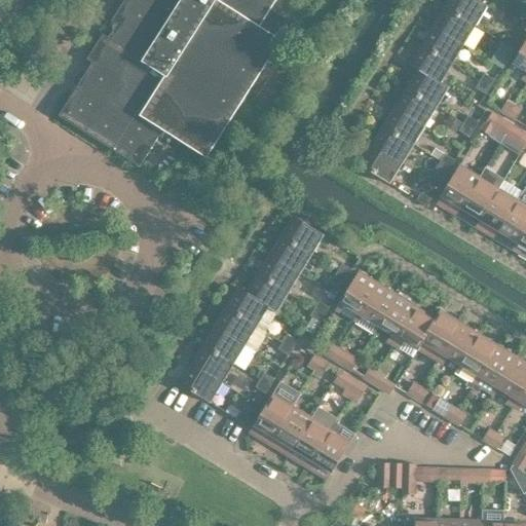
[(288,28),(291,25),(269,10),(275,0),(123,0),(115,14),(109,25),(113,28),(107,39),(102,35),(85,61),(91,64),(67,102),(58,117),(138,168),(139,167),(161,132),(188,149),(204,159),(205,158),(208,155),(247,95),(288,28)]
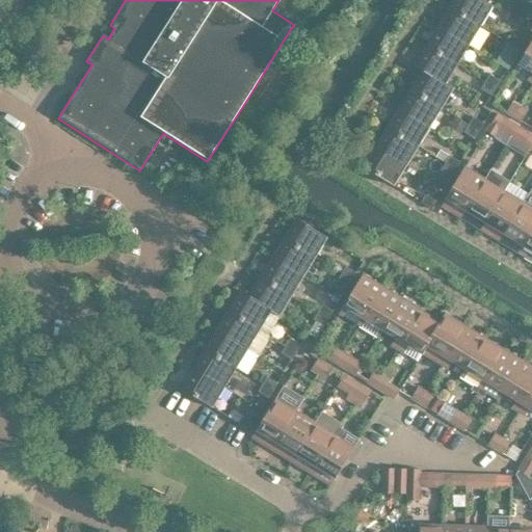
[(454,0),(449,9),(479,28),(491,7),(479,0),(454,0)]
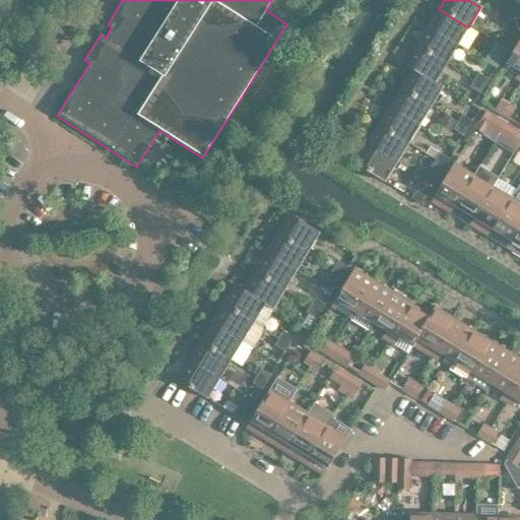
[(457,46),(468,27),(439,9),(428,28),(457,46)]
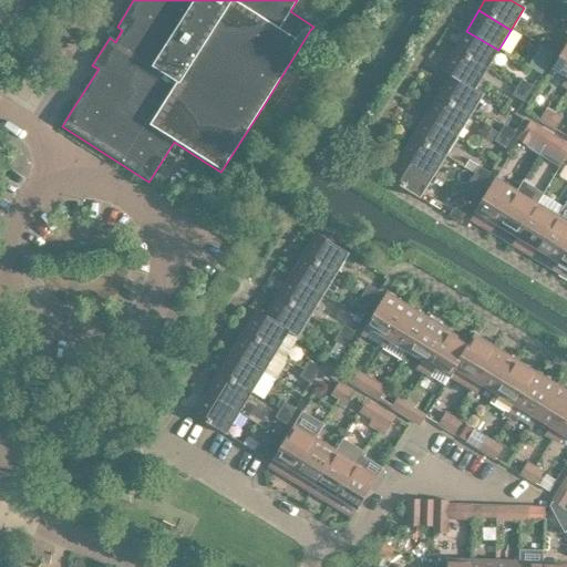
[(486,71),(498,50),(466,31),(454,51),(486,71)]
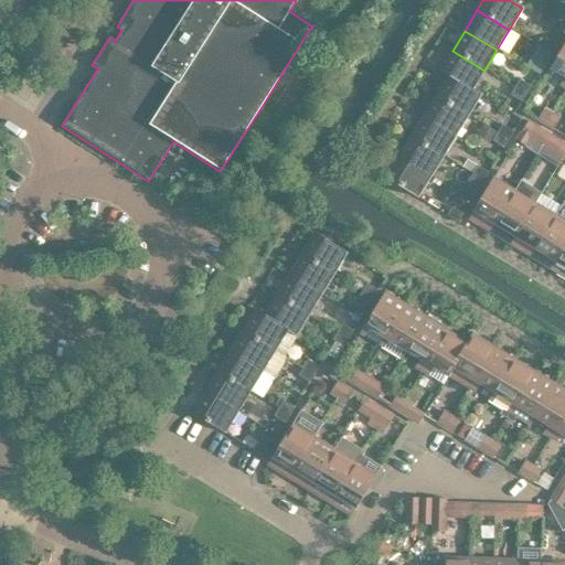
[(543,40),(539,48),(551,54),(555,46),(543,40)]
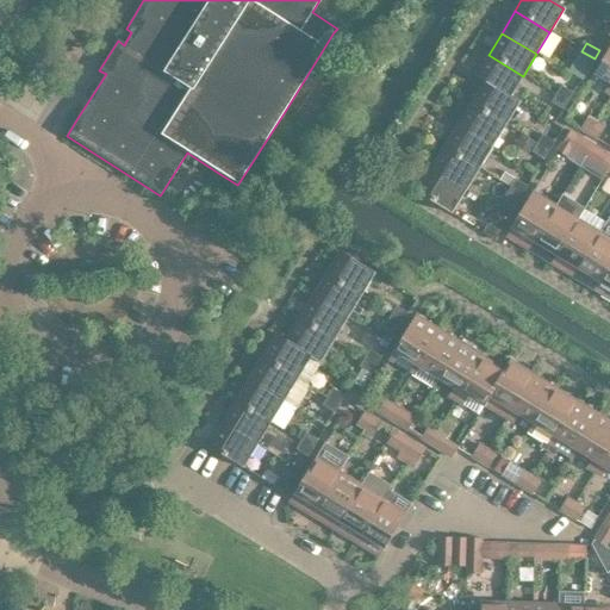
[(609,98),(609,47),(592,76),(609,87),(604,95),(609,99),(609,98)]
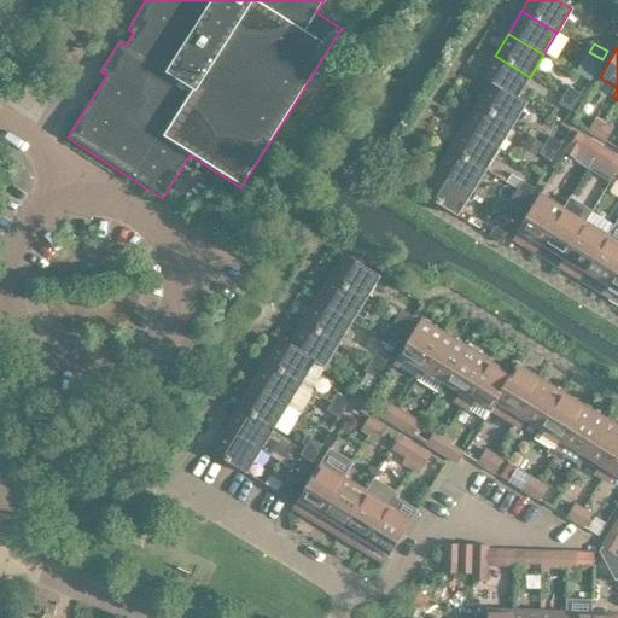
[(589,52),(575,75),(588,82),(602,59),(589,52)]
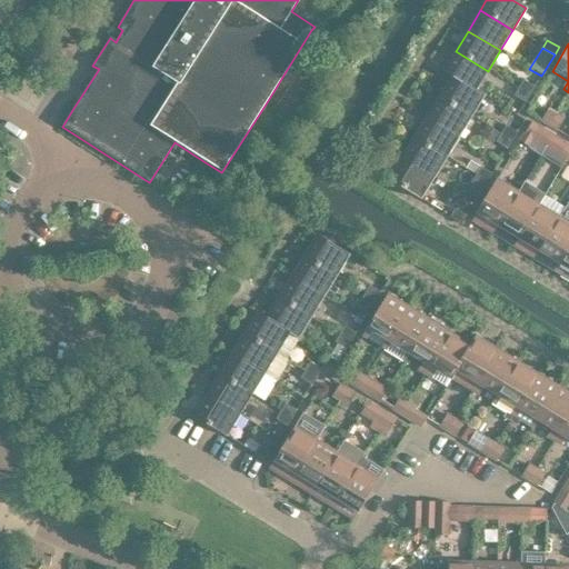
[(456,51),(442,72),(475,91),(488,71),(456,51)]
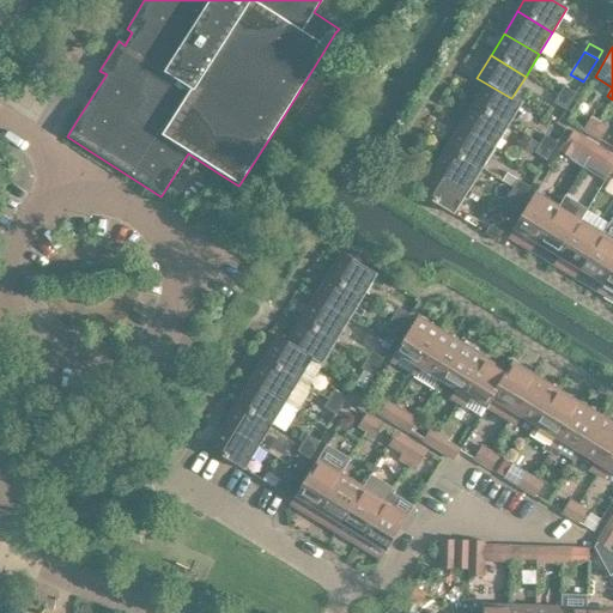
[(522,104),(511,98),(477,78),(477,79),(486,85),(473,105),(508,127),(522,104)]
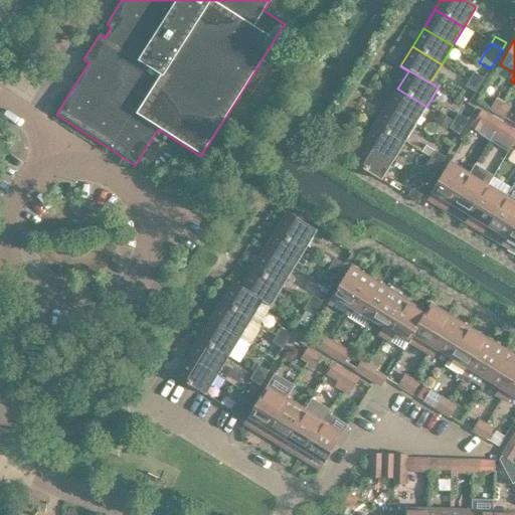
[(473,73),(469,80),(479,87),(483,79),(473,73)]
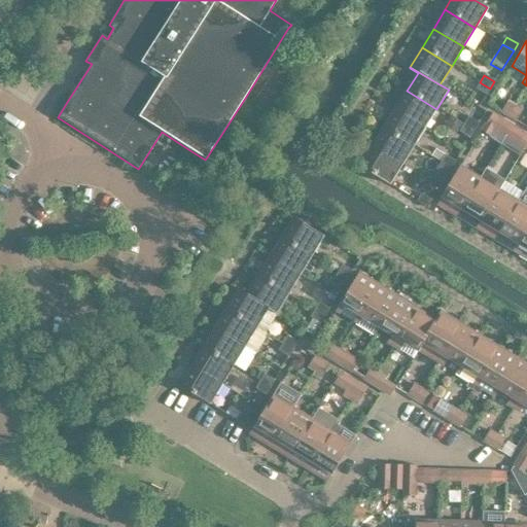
[(480,82),(475,90),(486,96),(490,89),(480,82)]
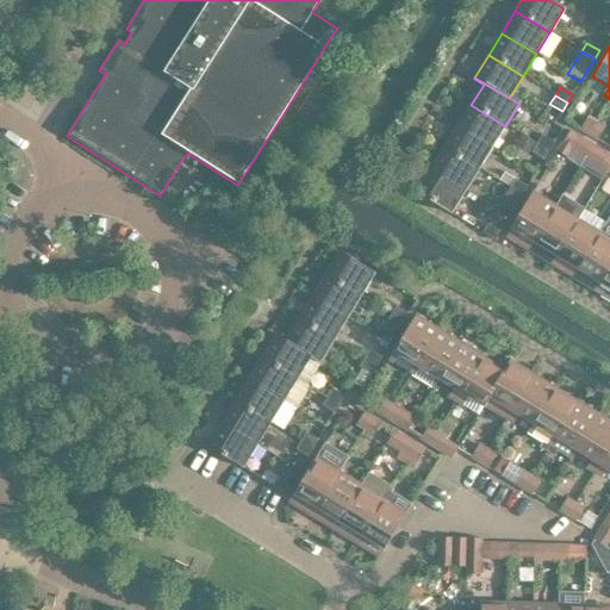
[(471,105),(458,128),(492,149),(505,126),(471,105)]
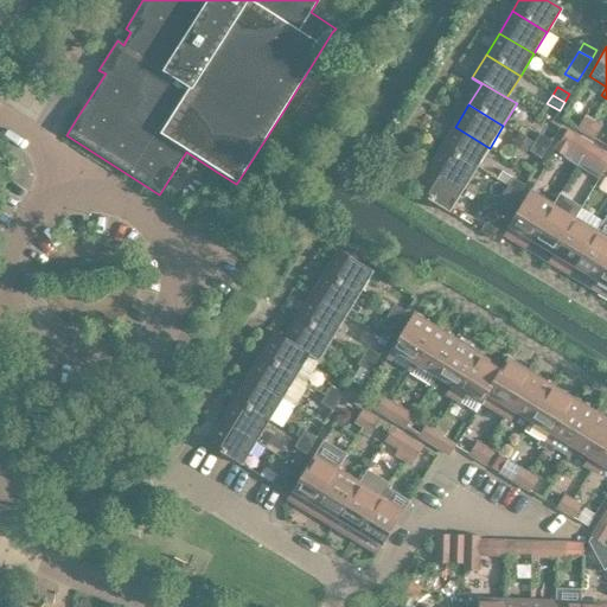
[(583,136),(593,121),(583,116),(575,131),(583,136)]
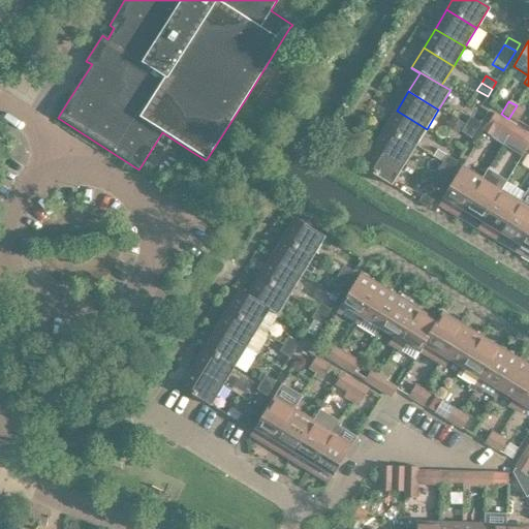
[(524,111),(517,105),(508,119),(516,123),(524,111)]
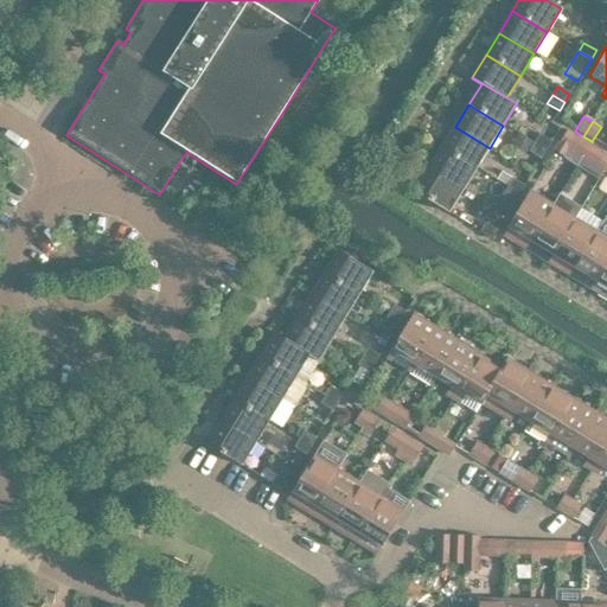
[(475,170),(490,148),(455,127),(442,149),(475,170)]
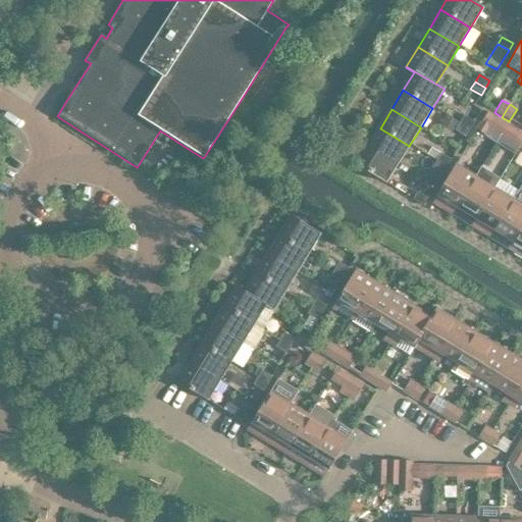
[(487,128),(500,137),(507,124),(487,112),(476,131),(483,135),(487,128)]
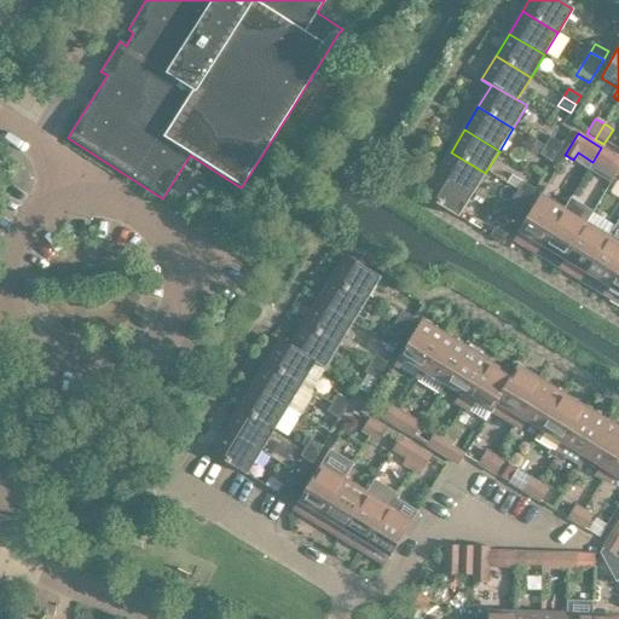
[(530,138),(522,149),(536,157),(542,145),(530,138)]
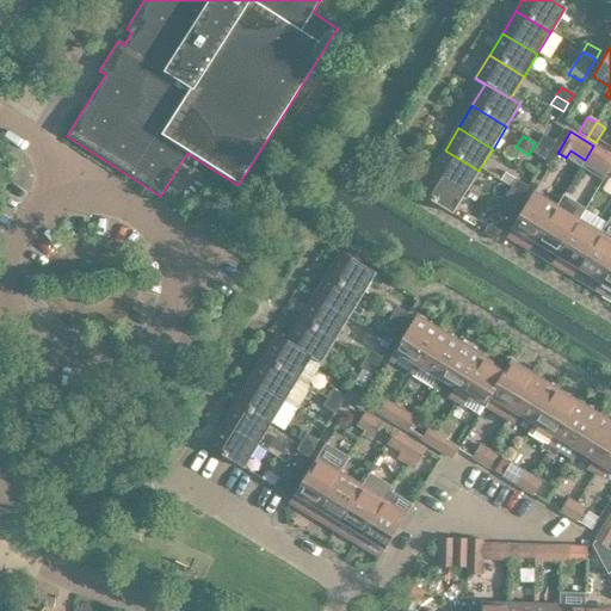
[(542,136),(537,144),(549,153),(554,144),(542,136)]
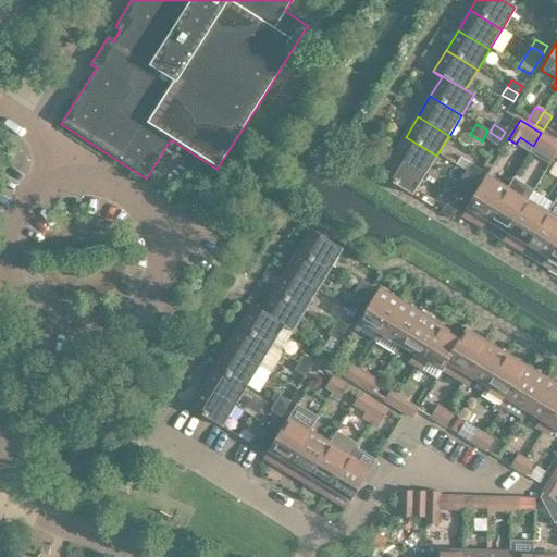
[(490,132),(484,140),(496,147),(500,139),(490,132)]
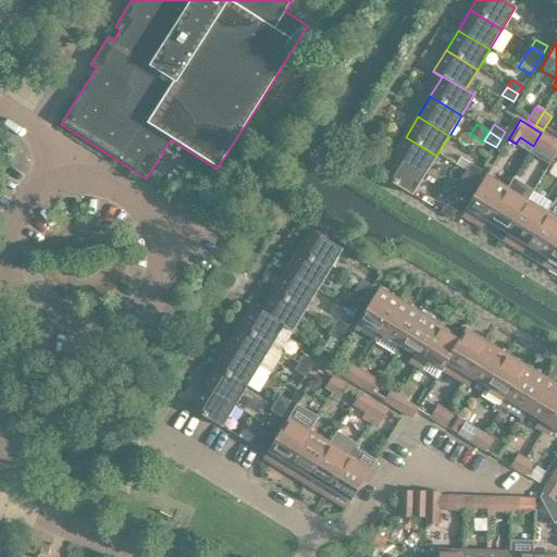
[(556,151),(556,143),(541,133),(533,146),(554,158),(556,151)]
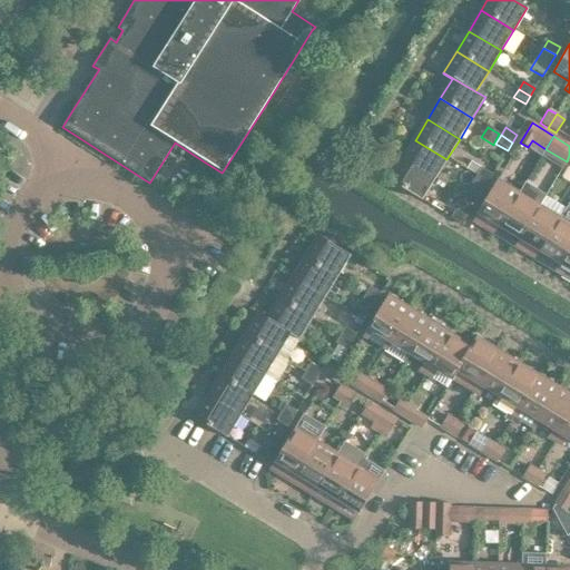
[(434,180),(446,159),(415,140),(402,160),(434,180)]
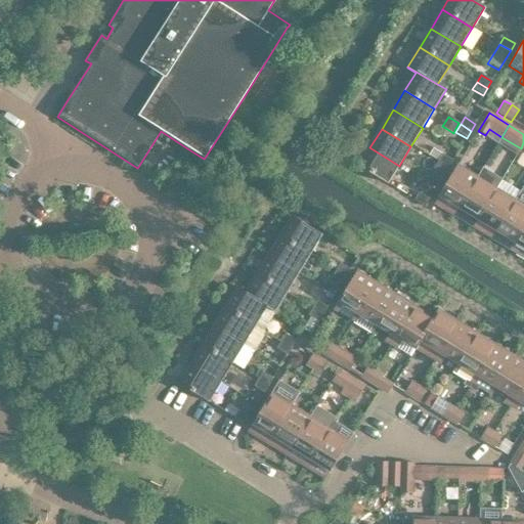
[(369,147),(358,167),(387,185),(399,166),(369,147)]
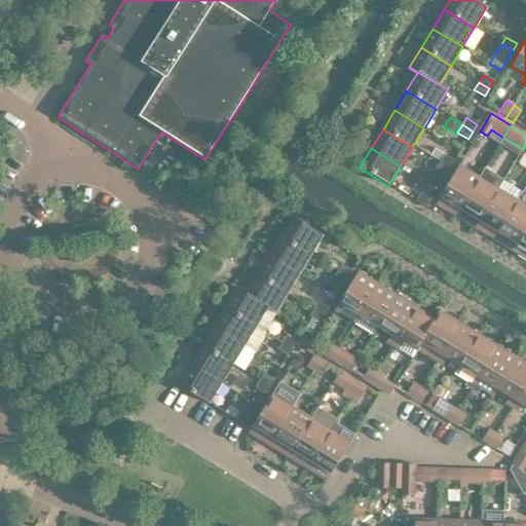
[(439,162),(444,155),(435,150),(426,164),(435,170),(439,162)]
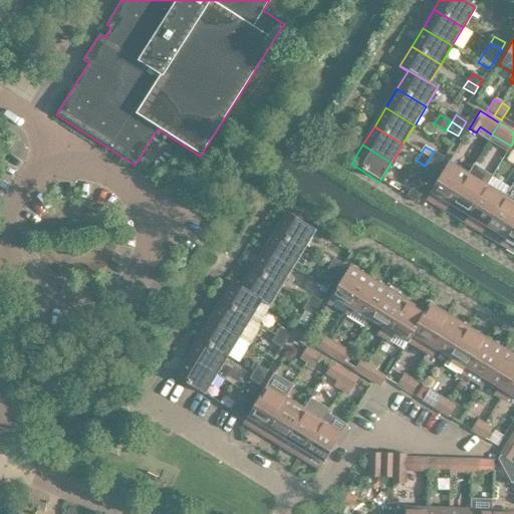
[(434,152),(429,159),(440,165),(444,158),(434,152)]
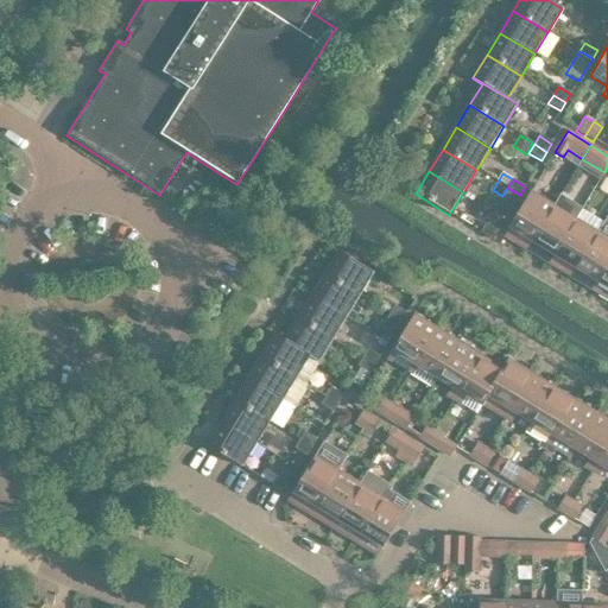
[(502,196),(502,197),(514,204),(520,195),(507,188),(502,196)]
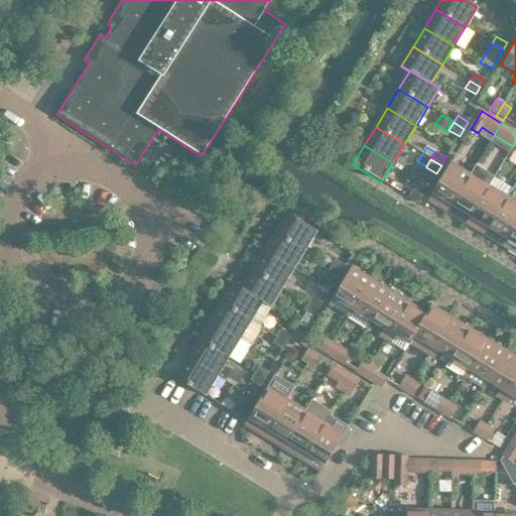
[(448,164),(426,202),(445,214),(469,176),(448,164)]
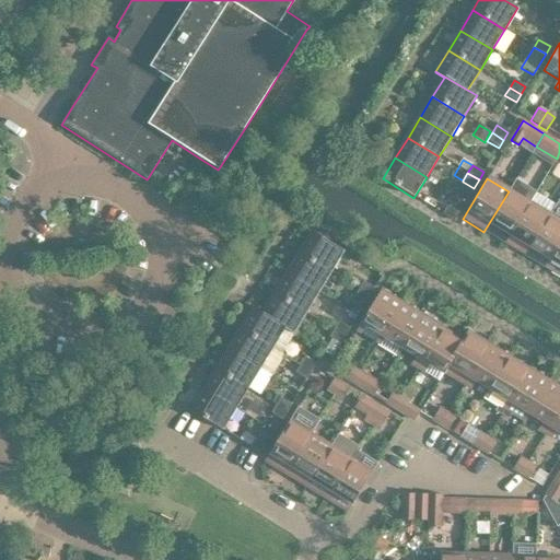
[(515,181),(509,191),(483,232),(504,245),(529,203),(536,193),(515,181)]
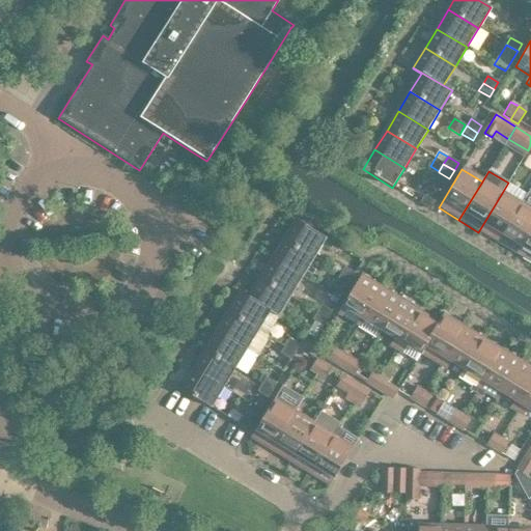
[(430,185),(426,192),(431,196),(437,189),(430,185)]
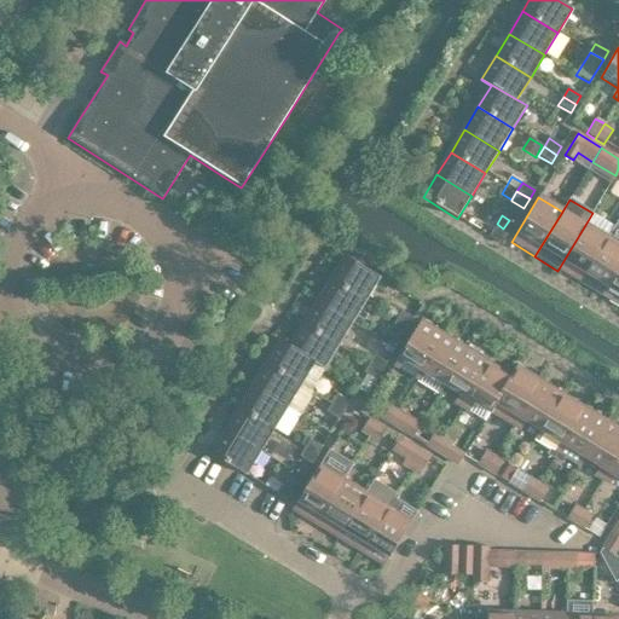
[(580,284),(607,239),(585,225),(557,271),(580,284)]
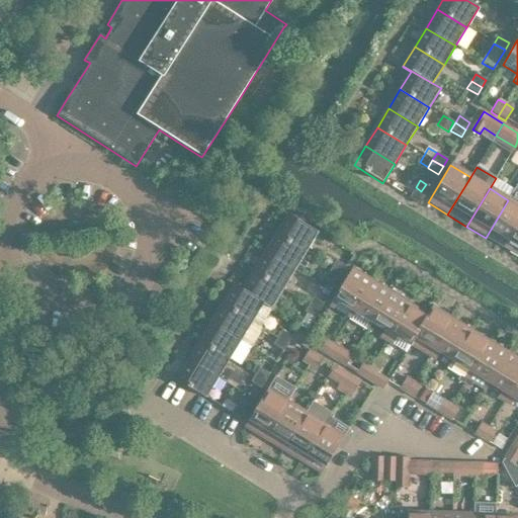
[(508,200),(486,238),(504,249),(517,226),(517,190),(515,188),(508,200)]
